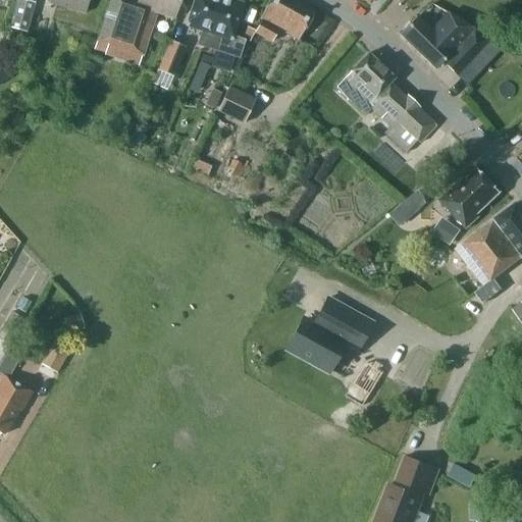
[(35,3),(23,0),(18,0),(10,29),(27,33),(35,3)]
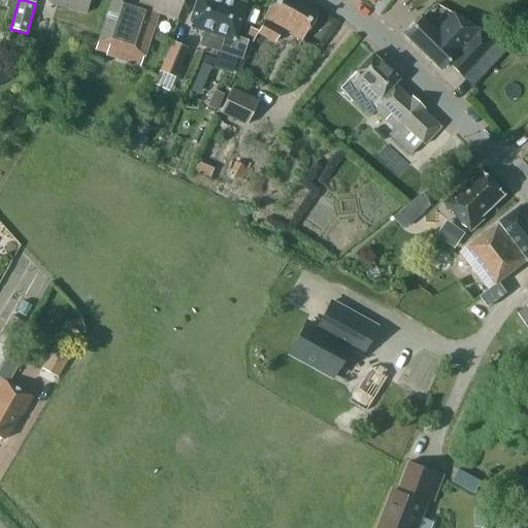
[(46,0),(51,1),(50,4),(87,13),(90,0),(46,0)]
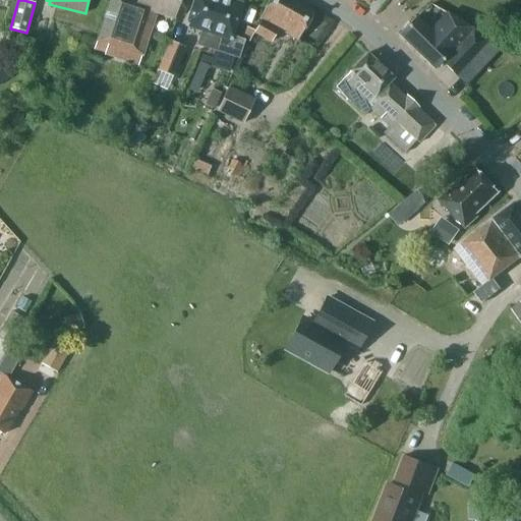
[(110,0),(95,49),(106,53),(108,45),(142,56),(157,13),(174,18),(179,0),(138,0),(137,4),(125,0),(110,0)]
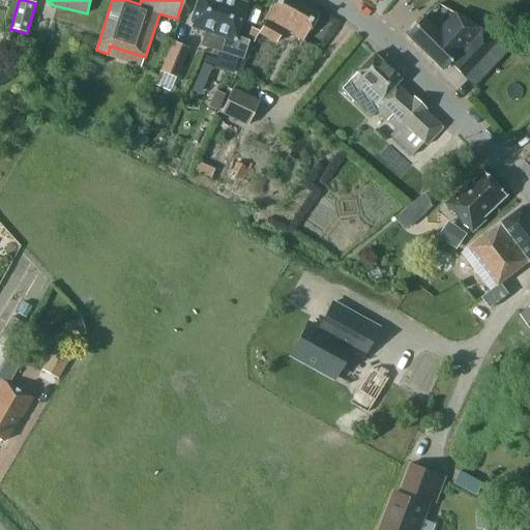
[(215,34),(226,0),(197,0),(189,26),(206,32),(201,46),(218,51),(224,37),(215,34)]
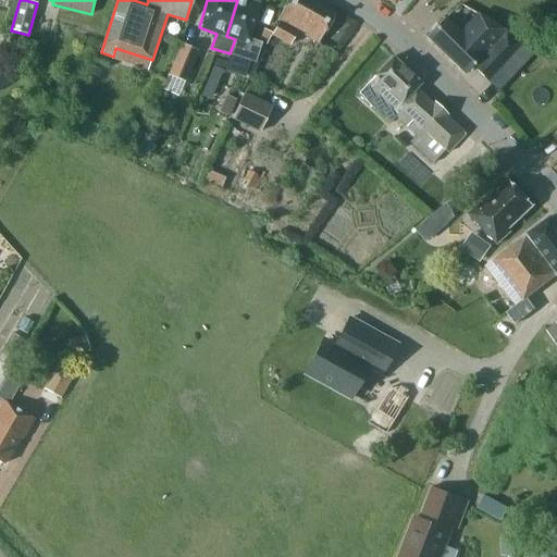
[(260,48),(262,44),(259,42),(248,39),(260,4),(246,0),(237,0),(226,36),(235,39),(230,53),(256,62),(260,48)]
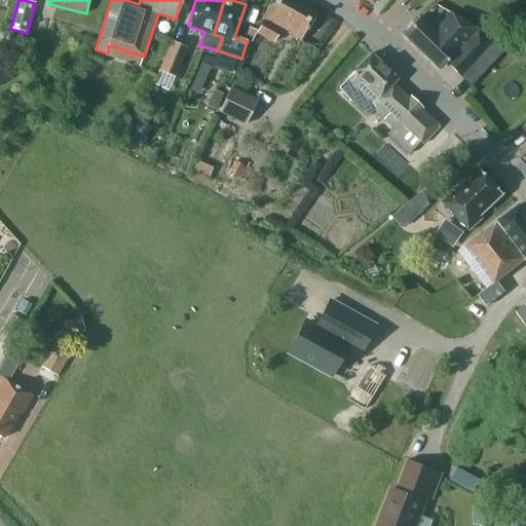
[(282,31),(301,41),(316,13),(294,0),(272,0),(257,31),(255,33),(256,33),(274,44),(282,31)]
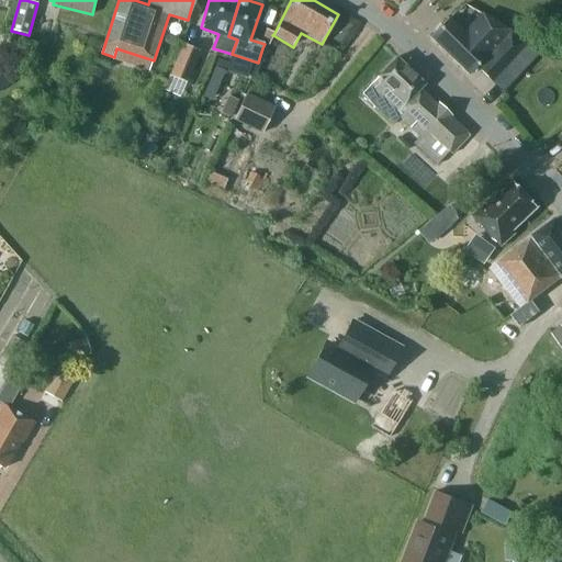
[(492,81),(530,41),(483,14),(474,25),(467,34),(449,18),(430,37),(468,74),(475,66),(492,81)]
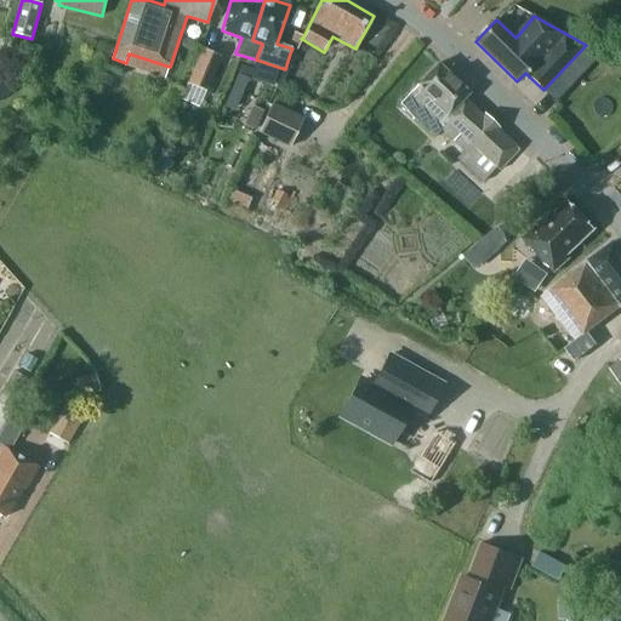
[(294,33),(289,47),(292,49),(290,53),(294,55),(302,39),(301,39),(303,36),(294,33)]
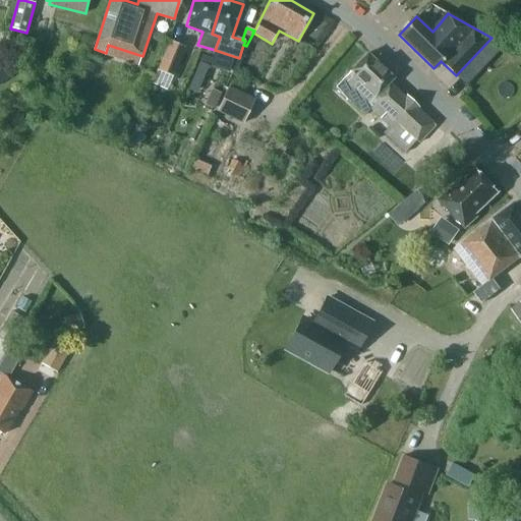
[(158,70),(173,77),(186,47),(171,41),(158,70)]
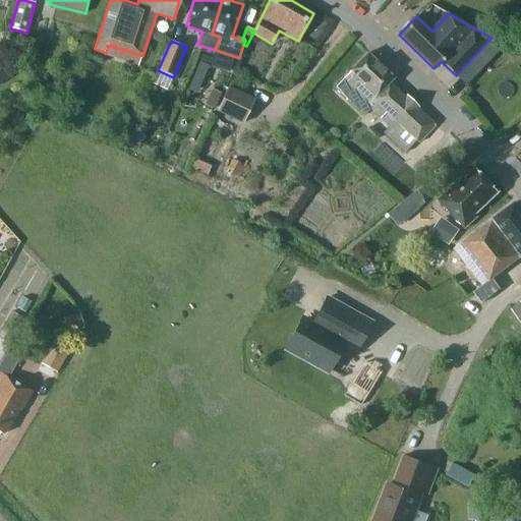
[(364,115),(370,109),(389,127),(383,133),(404,155),(417,141),(419,143),(436,125),(417,109),(419,107),(407,96),(405,98),(389,84),(394,78),(367,54),(351,71),(351,72),(343,81),(336,88),(364,115)]
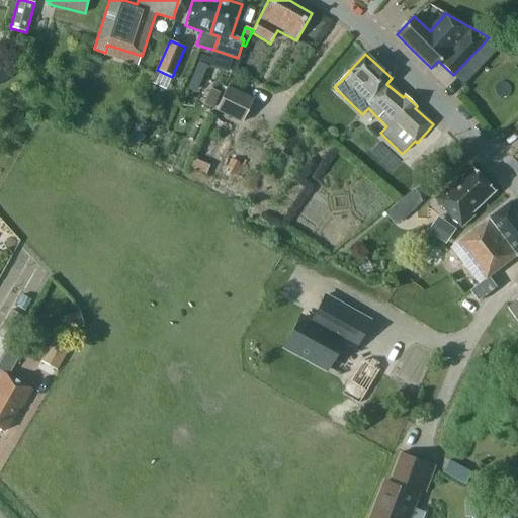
[(199,85),(207,66),(199,63),(191,82),(199,85)]
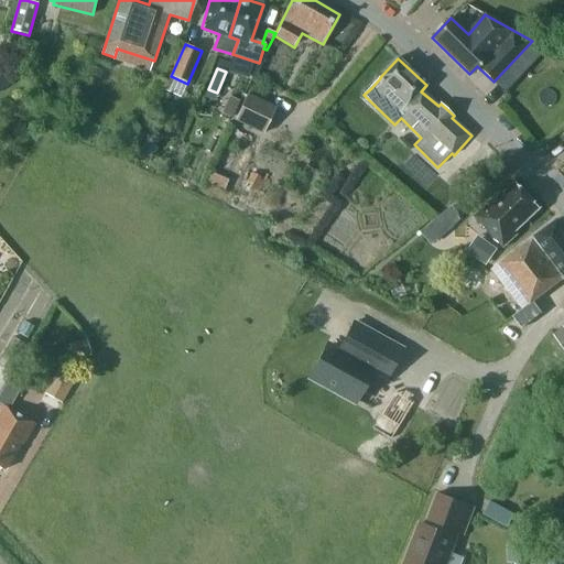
[(236,120),(263,133),(277,107),(249,94),(236,120)]
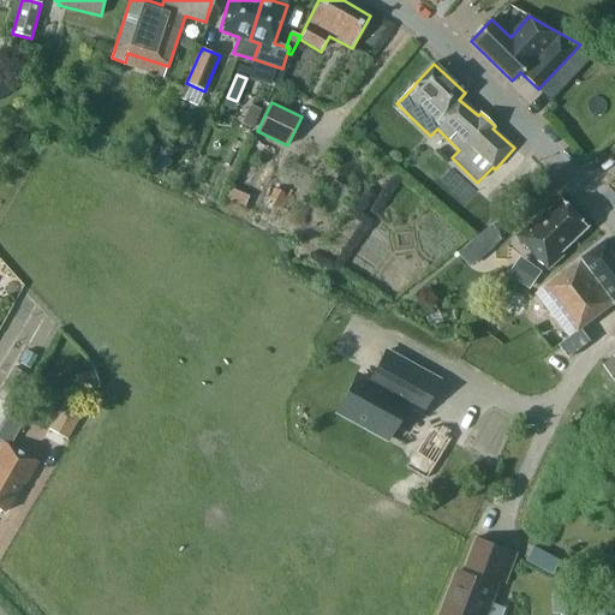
[(153,167),(148,171),(155,178),(169,165),(160,155),(150,163),(153,167)]
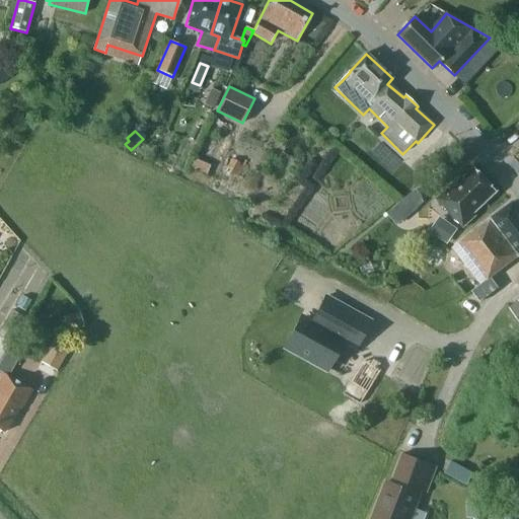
[(247,160),(233,153),(224,172),(238,179),(247,160)]
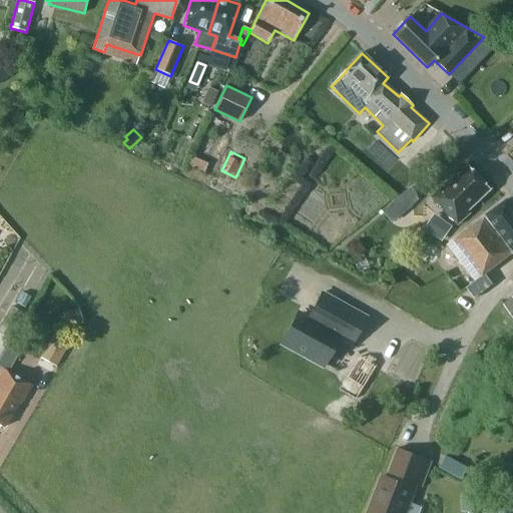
[(433,197),(459,224),(472,213),(469,210),(492,189),(470,166),(457,179),(455,177),(447,185),(446,184),(433,197)]
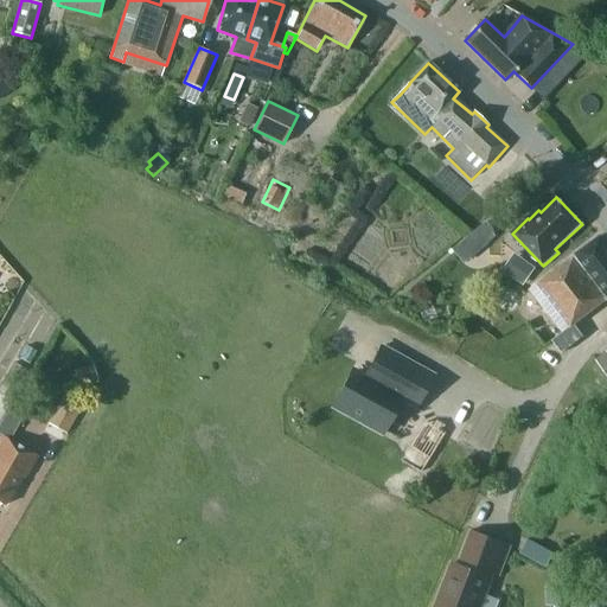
[(485,222),(468,236),(479,251),(497,237),(485,222)]
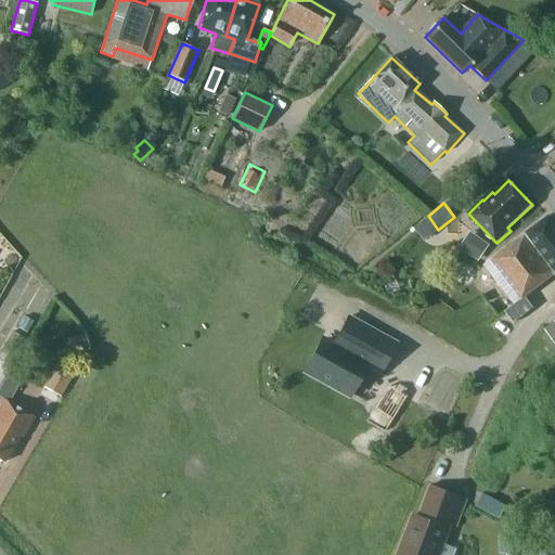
[(554,274),(554,222),(550,216),(485,266),(516,305),(506,312),(515,323),(534,308),(526,297),(554,274)]
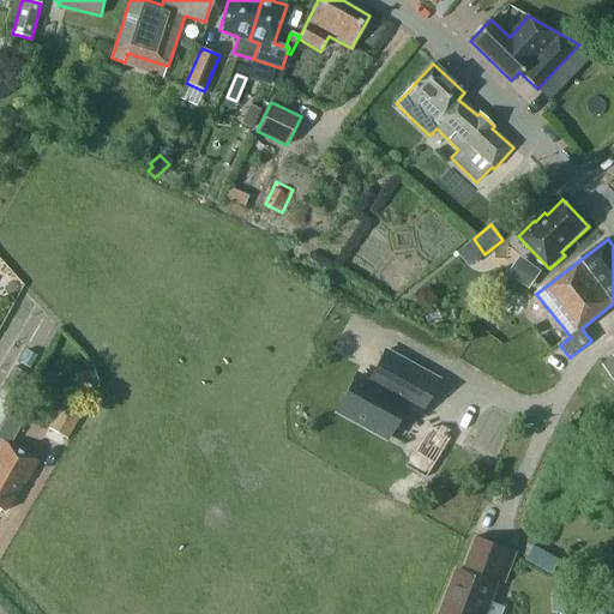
[(527,260),(513,277),(530,289),(543,272),(527,260)]
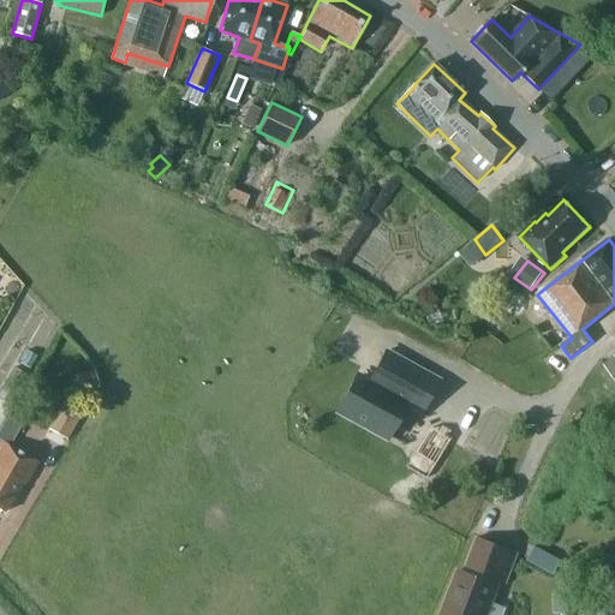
[(425,416),(443,382),(386,351),(369,378),(357,372),(335,412),(389,442),(407,410),(421,418),(423,415),(425,416)]
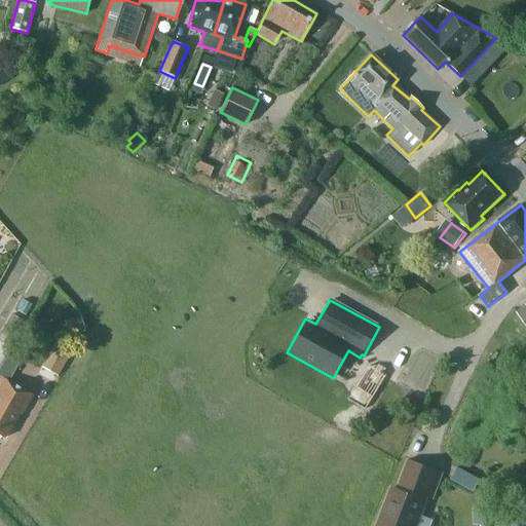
[(25,321),(11,313),(0,335),(0,340),(10,346),(25,321)]
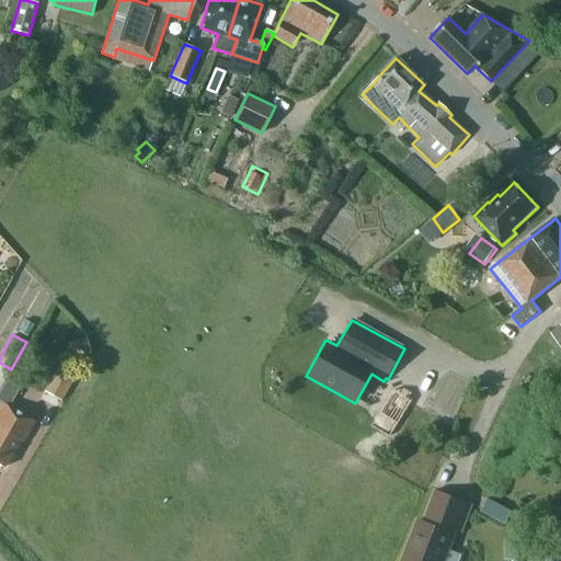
[(69,342),(73,357),(91,353),(87,338),(69,342)]
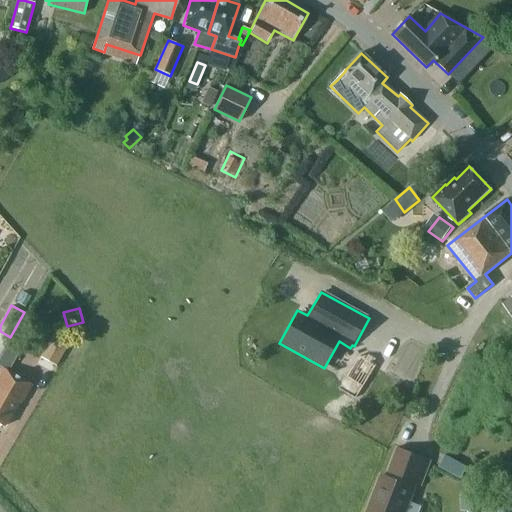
[(41,358),(55,366),(67,345),(53,337),(41,358)]
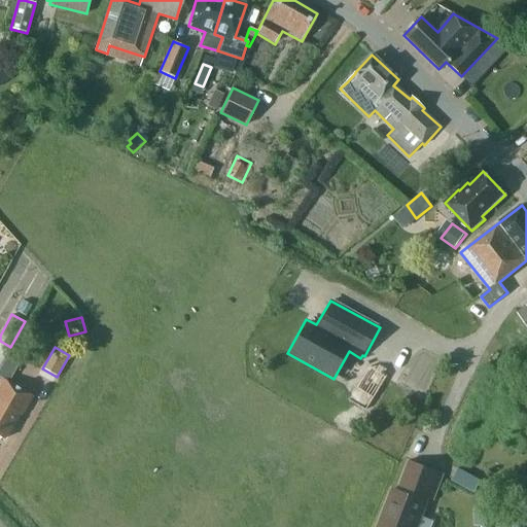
[(385,378),(370,369),(357,388),(373,397),(385,378)]
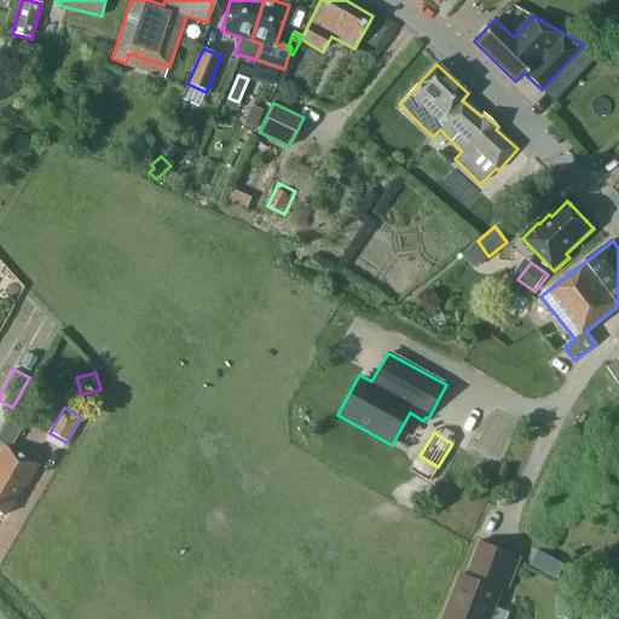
[(22,486),(25,487),(39,466),(4,445),(0,451),(0,513),(5,516),(22,486)]
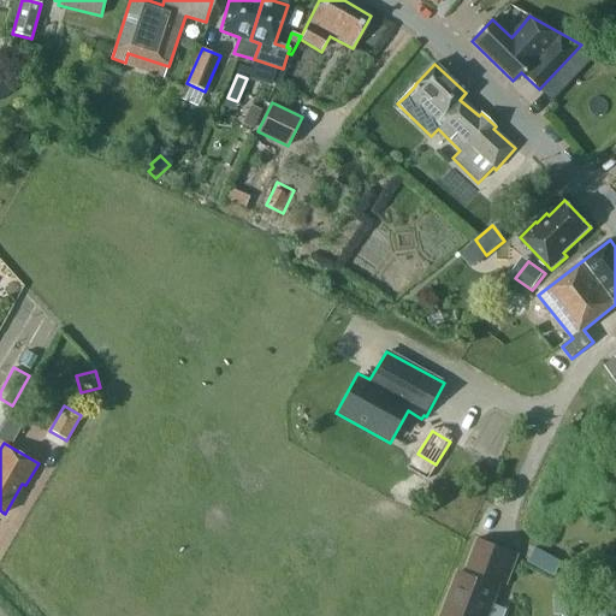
[(499,582),(507,585),(519,554),(475,537),(462,573),(461,573),(444,615),(487,615),(498,587),(497,587),(499,582)]
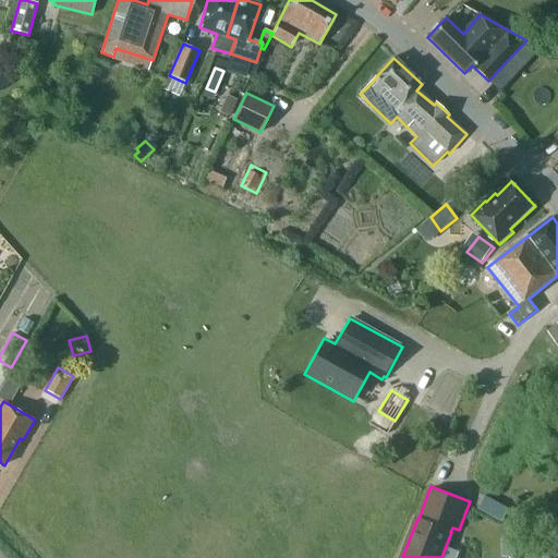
[(502,536),(504,557),(517,557),(517,535),(502,536)]
